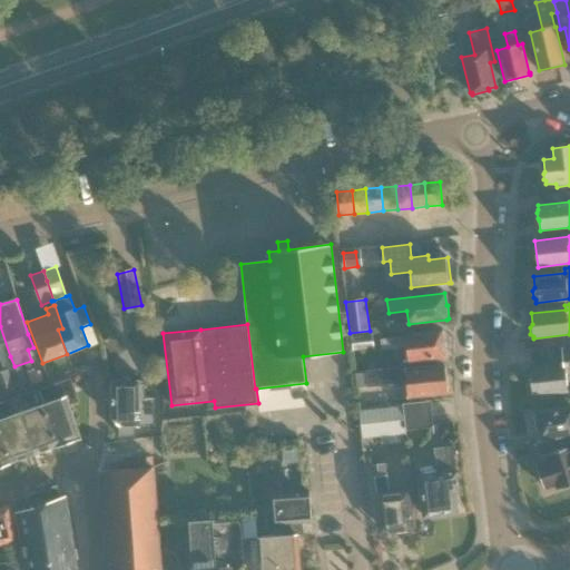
[(15,366),(10,356),(0,326),(0,357),(5,371),(9,369),(15,366)]
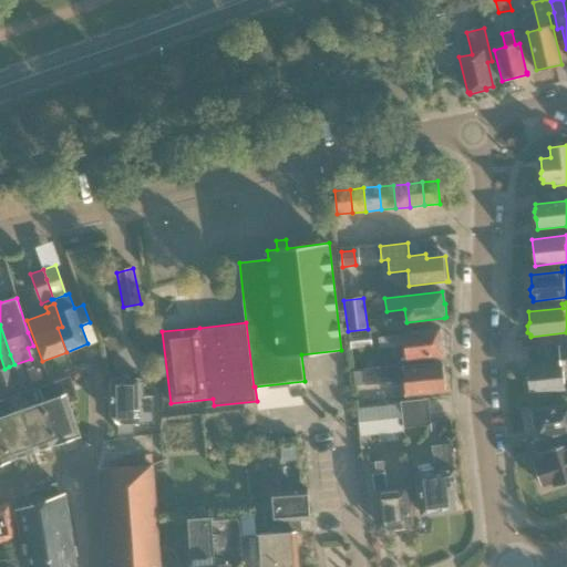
[(380,348),(404,346),(406,360),(443,356),(443,354),(445,354),(443,330),(441,331),(440,329),(421,331),(421,329),(403,331),(403,334),(379,338),(380,348)]
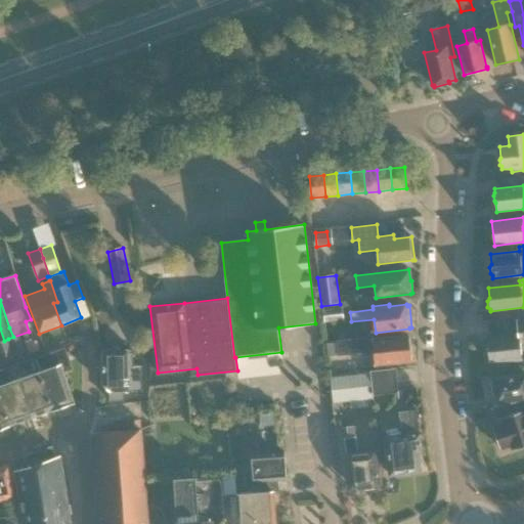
[(325,310),(326,320),(341,319),(340,309),(325,310)]
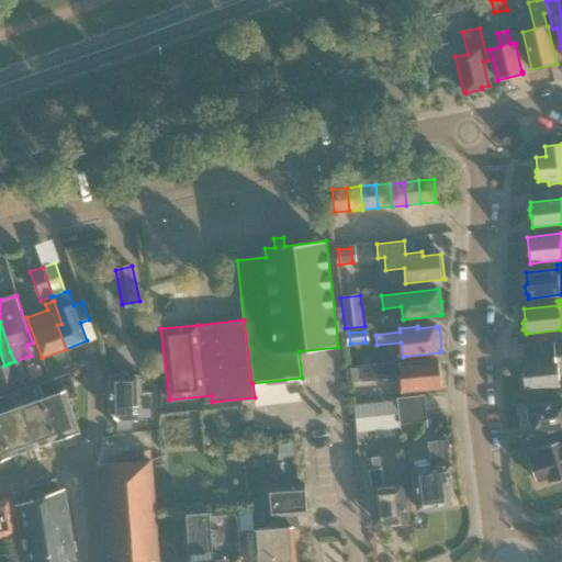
[(524,378),(523,381),(523,385),(525,388),(525,391),(560,386),(559,377),(561,375),(561,332),(554,333),(555,344),(554,344),(555,359),(523,362),(524,378)]
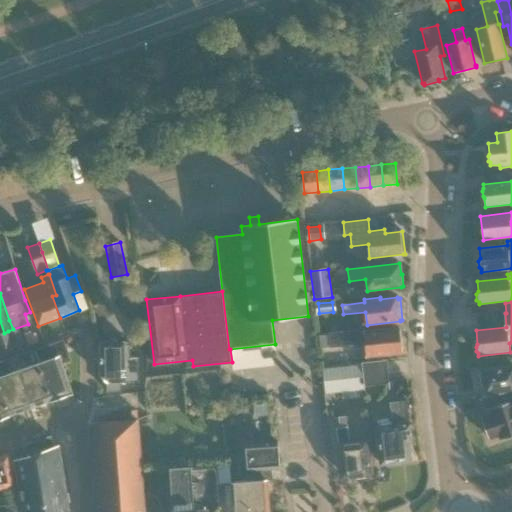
[(15,346),(24,343),(19,329),(9,332),(15,346)]
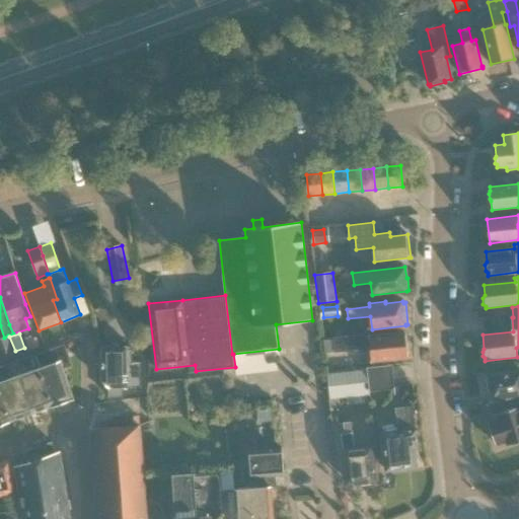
[(335,352),(335,353),(370,349),(371,362),(408,358),(405,334),(369,338),(369,334),(334,338),(334,340),(335,352)]
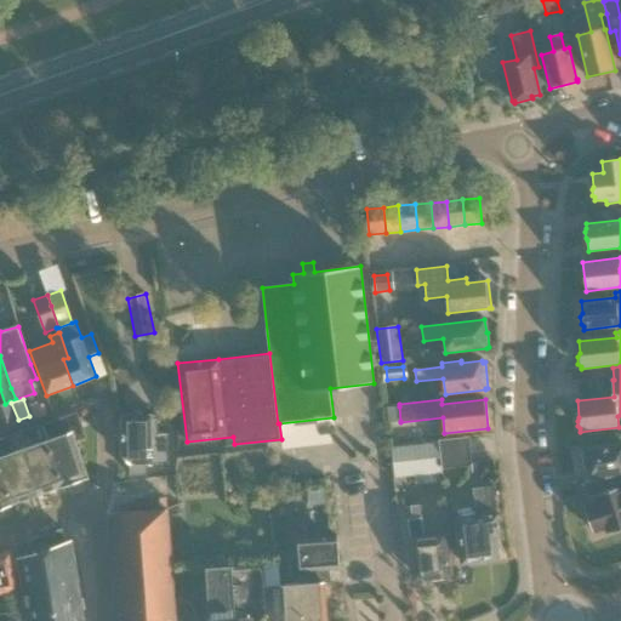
[(0,423),(15,419),(10,402),(5,404),(0,404),(0,423)]
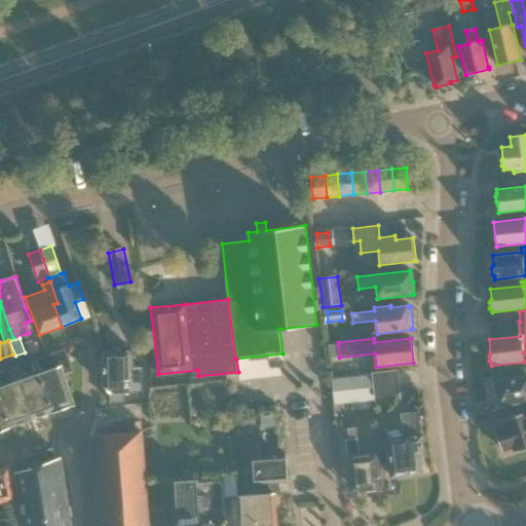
[(36,342),(33,343),(32,341),(25,343),(30,355),(40,351),(36,342)]
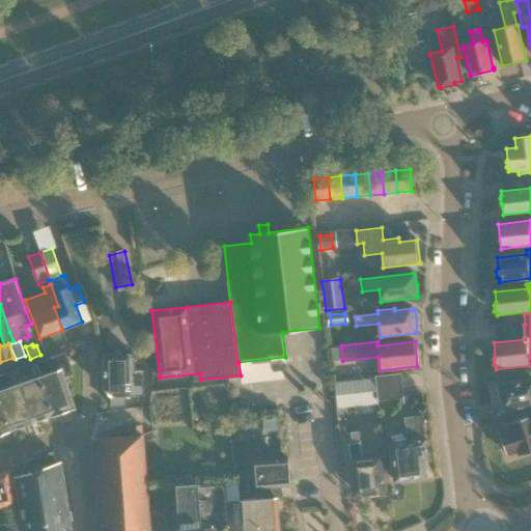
[(332,361),(342,360),(341,347),(331,348),(332,361)]
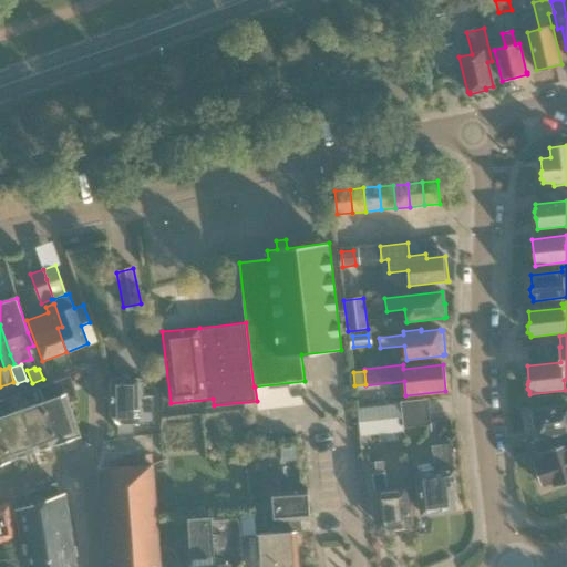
[(69,402),(78,399),(70,377),(50,383),(55,399),(42,404),(57,444),(57,445),(81,436),(69,402)]
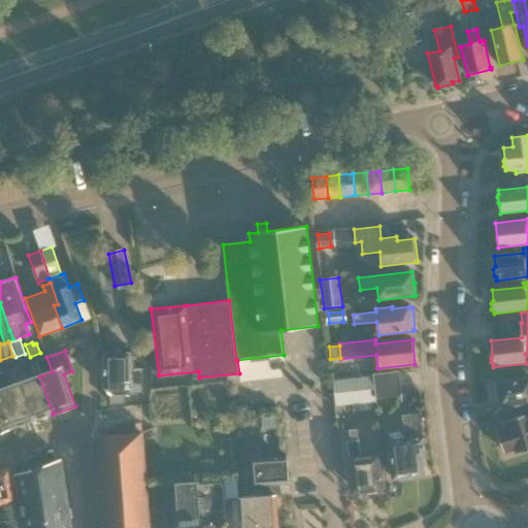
[(105,389),(104,389),(110,395),(111,394),(111,404),(125,403),(125,394),(143,394),(143,368),(134,369),(134,353),(104,353),(105,389)]
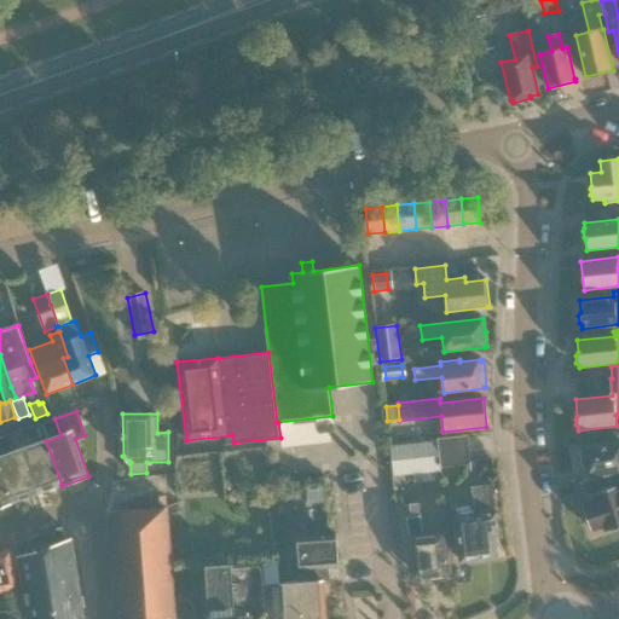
[(21,450),(36,493),(62,485),(46,441),(40,424),(33,427),(39,444),(21,450)]
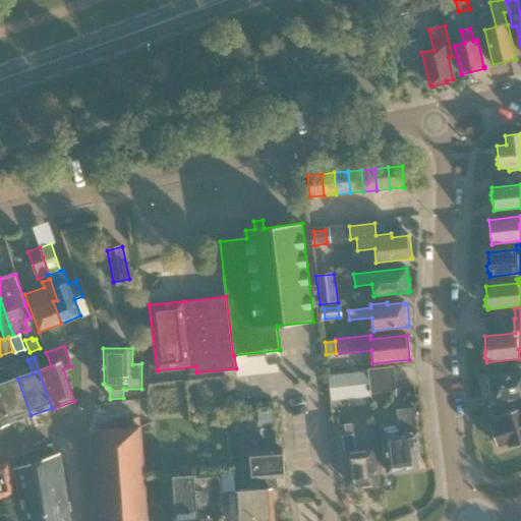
[(370,394),(396,391),(393,366),(368,369),(370,394)]
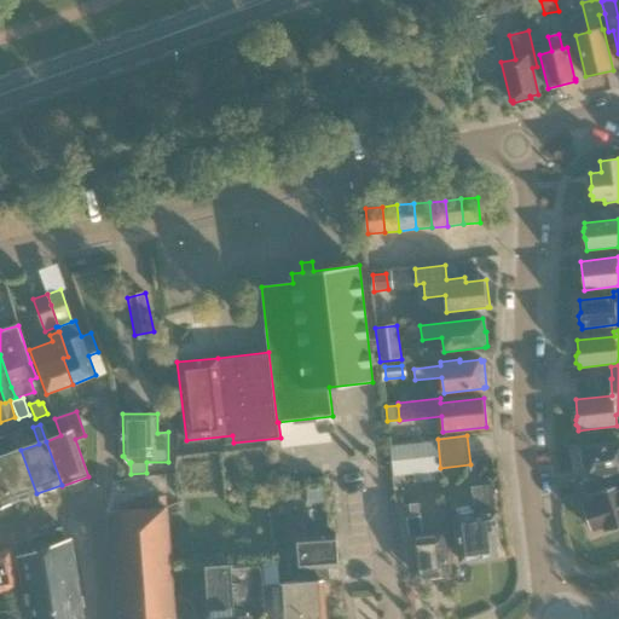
[(391,446),(394,478),(439,472),(435,441),(391,446)]
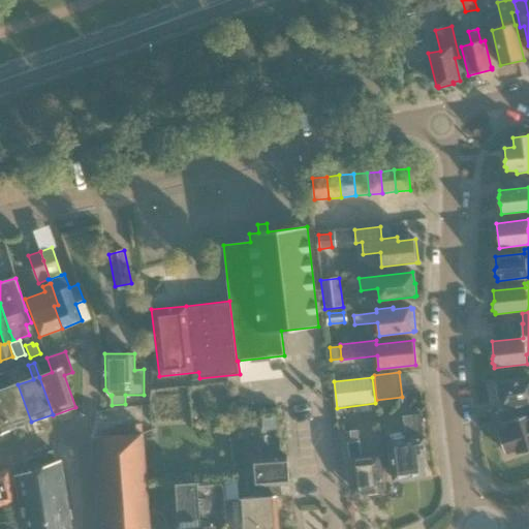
[(494,384),(497,398),(498,398),(498,401),(500,401),(501,409),(528,402),(528,377),(496,384),(494,384)]
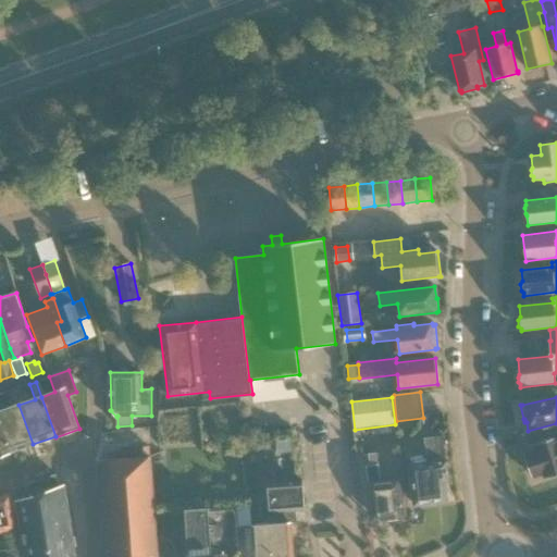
[(0,421),(11,453),(33,444),(19,405),(3,410),(0,399),(0,421)]
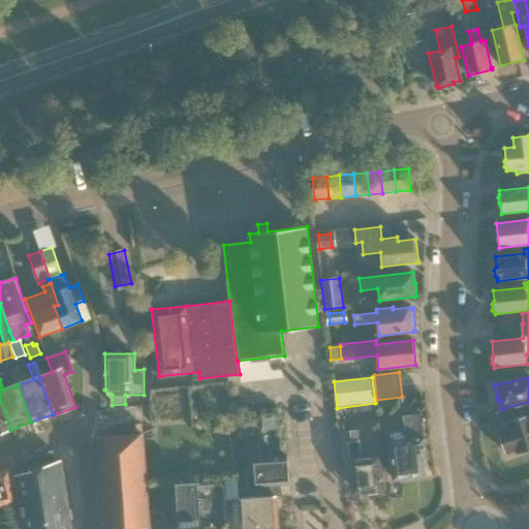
[(188,401),(186,385),(157,390),(159,405),(188,401)]
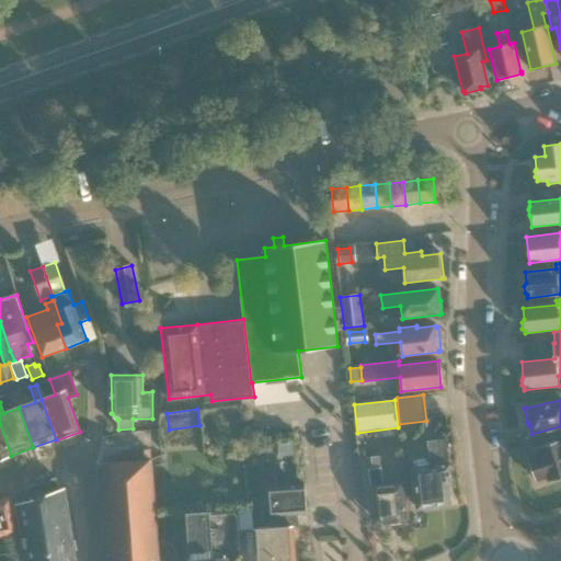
[(433,432),(446,431),(445,418),(432,419),(433,432)]
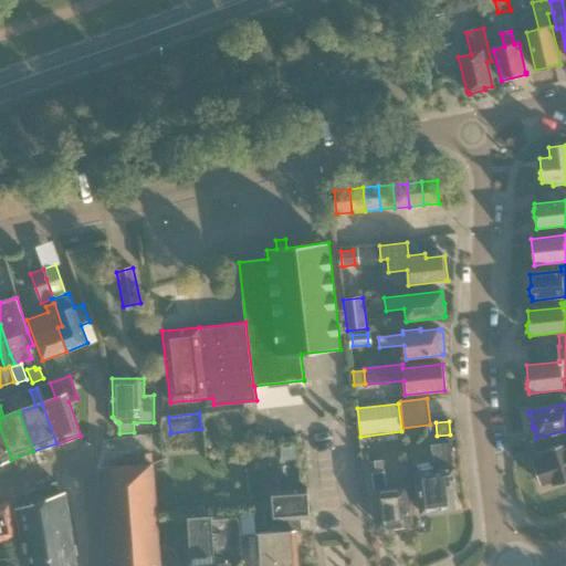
[(0,464),(11,460),(0,428),(0,464)]
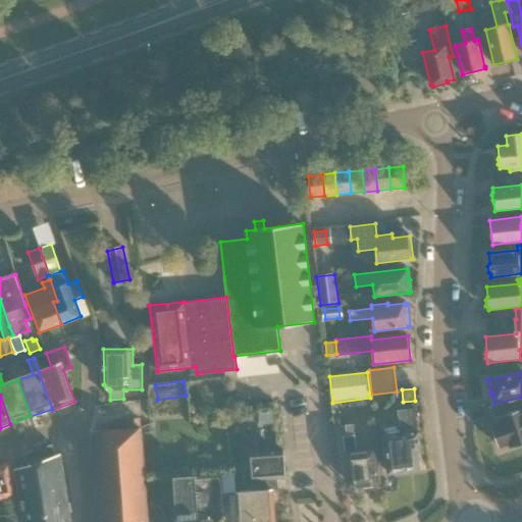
[(494,418),(497,426),(491,427),(498,447),(510,442),(512,448),(521,444),(521,403),(520,404),(521,409),(494,418)]
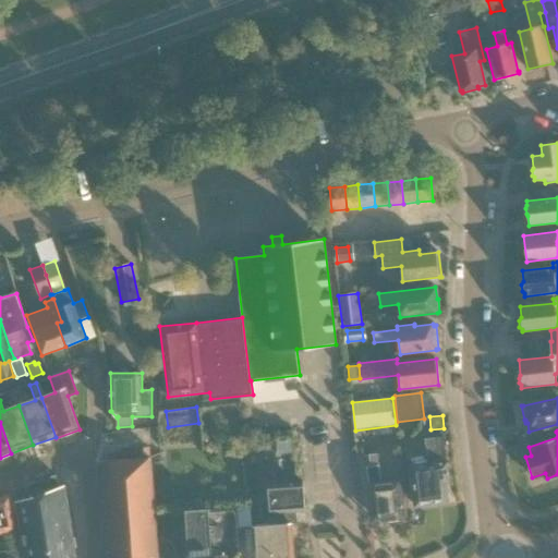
[(427,465),(411,466),(415,506),(420,505),(423,507),(428,507),(432,504),(447,502),(445,482),(449,482),(447,462),(443,462),(443,459),(447,459),(444,437),(424,439),(427,465)]
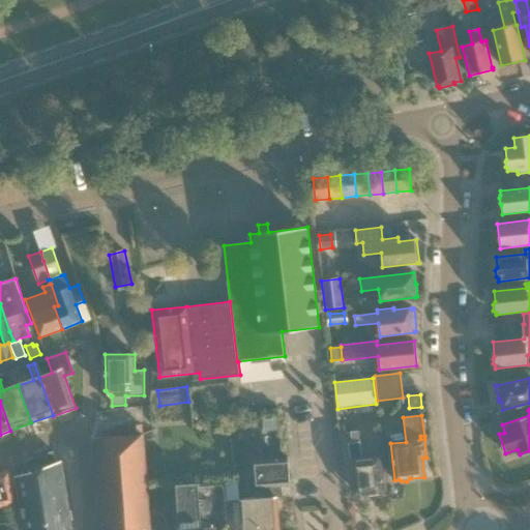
[(264,432),(276,431),(275,417),(262,418),(264,432)]
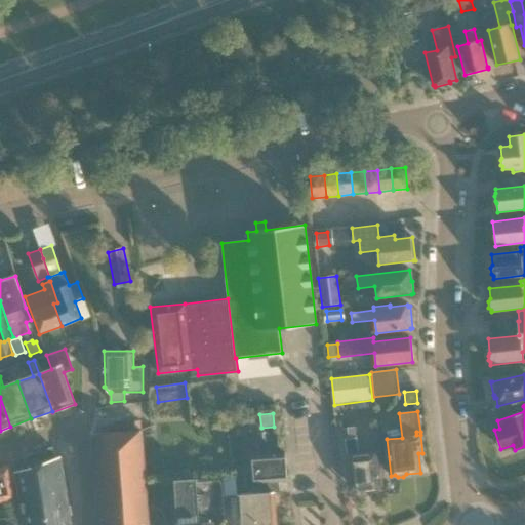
[(345,439),(351,490),(365,489),(366,491),(375,490),(375,488),(379,488),(376,453),(358,455),(355,428),(347,429),(349,439),(345,439)]
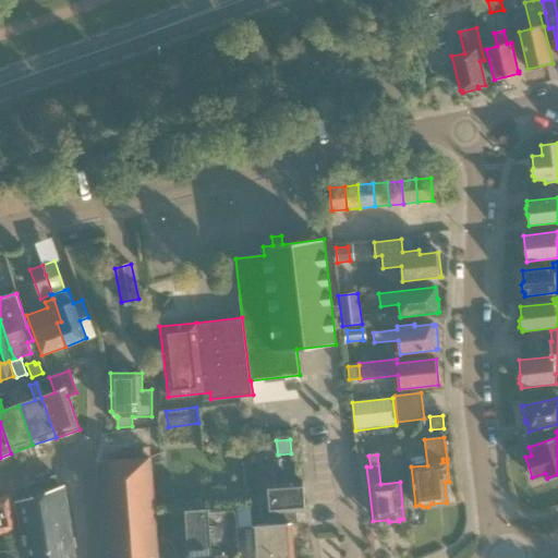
[(102,461),(109,557),(157,557),(150,458),(102,461)]
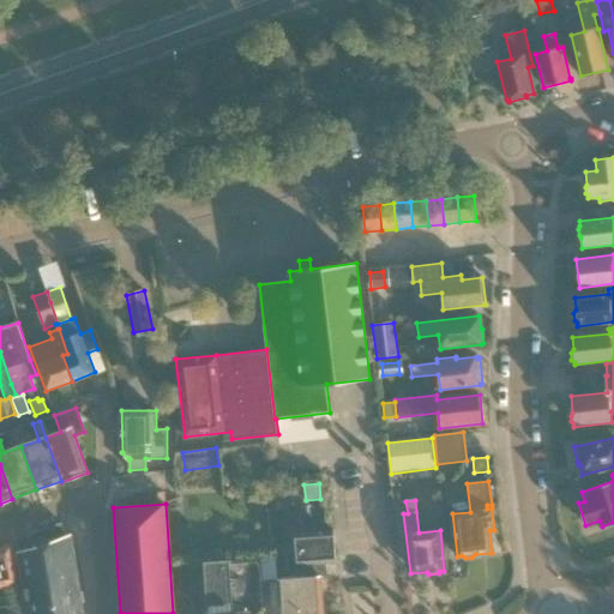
[(61,523),(11,540),(11,546),(14,564),(19,563),(18,553),(20,552),(65,537),(61,523)]
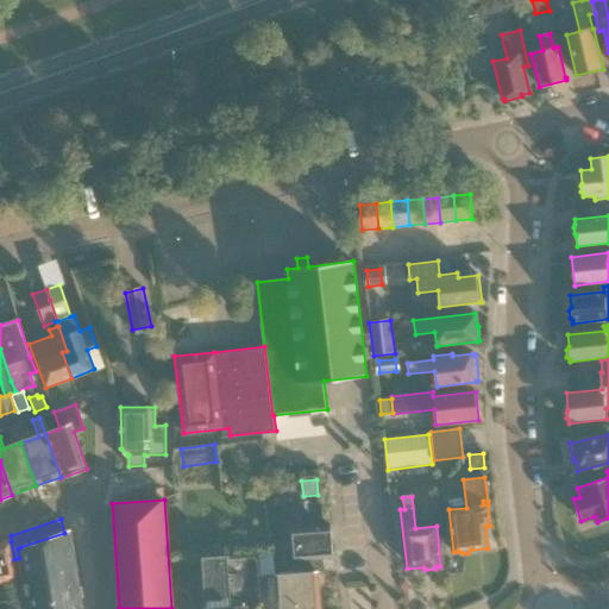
[(324,571),(322,559),(333,558),(330,526),(292,529),(294,548),(295,572),(275,575),(276,608),(320,608),(318,571),(324,571)]
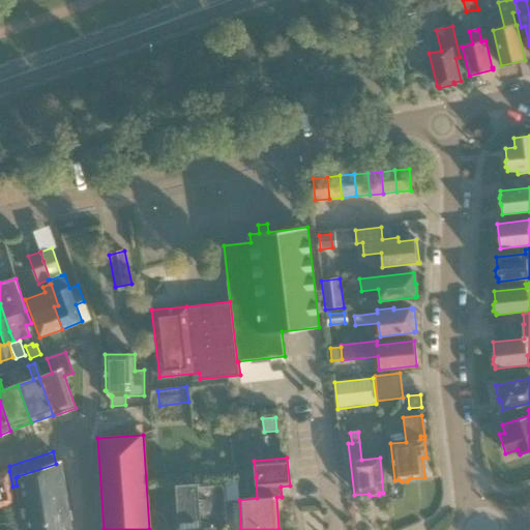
[(18,476),(16,477),(17,486),(24,529),(65,529),(71,528),(61,463),(58,463),(56,464),(18,476)]
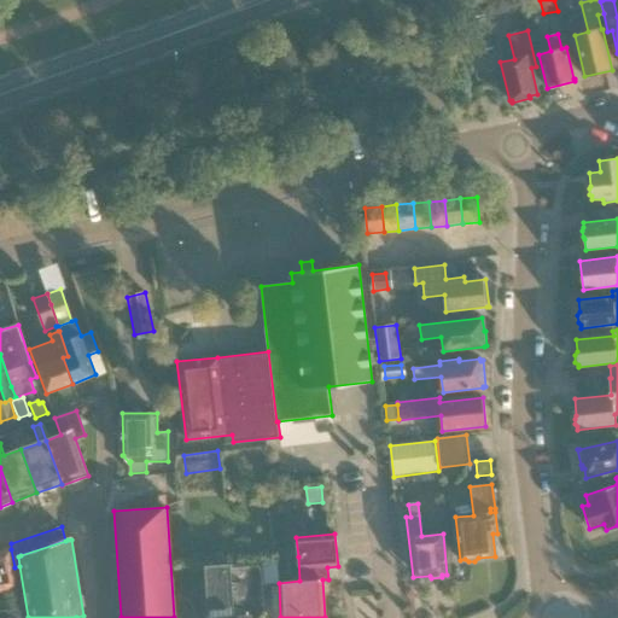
[(0,590),(18,588),(15,567),(11,549),(0,553),(0,590)]
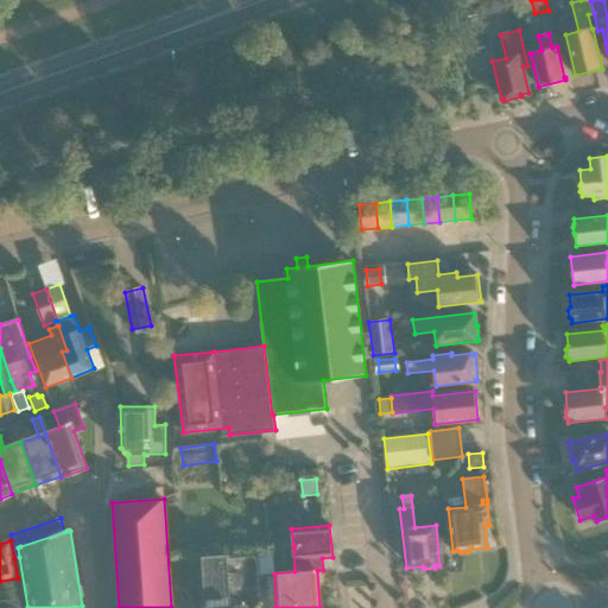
[(260,607),(257,552),(203,556),(206,607),(260,607)]
